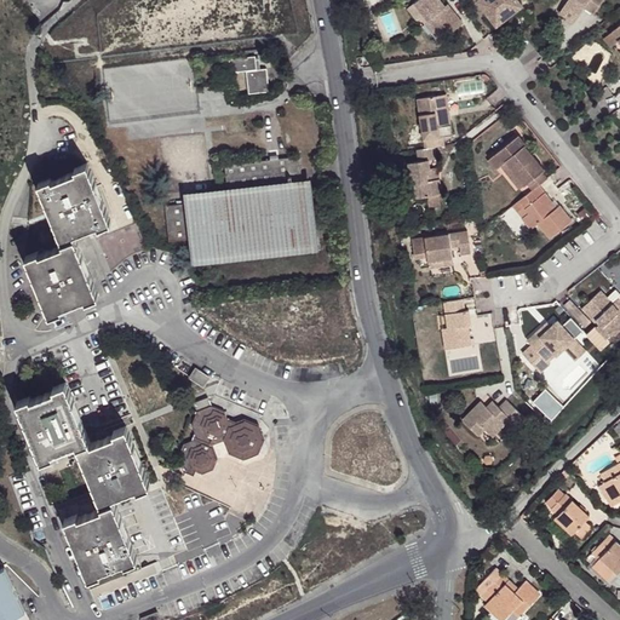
[(443,10),(446,7),(440,0),(417,0),(414,3),(442,39),(463,23),(453,11),(448,16),(443,10)]
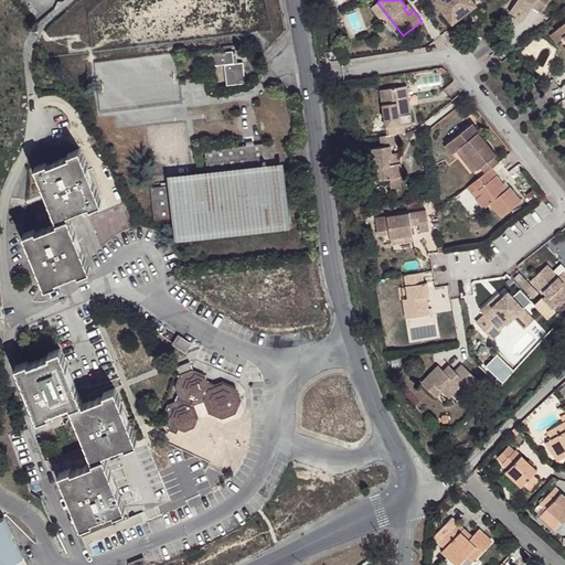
[(476,4),(471,0),(437,0),(436,1),(454,23),(476,4)]
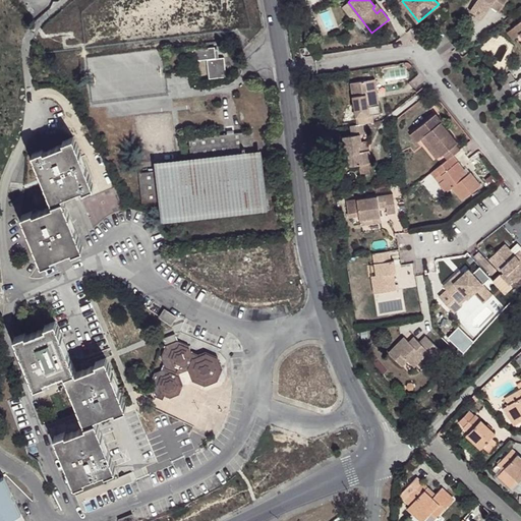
[(479,0),(476,6),(488,13),(494,6),(502,11),(509,0),(479,0)]
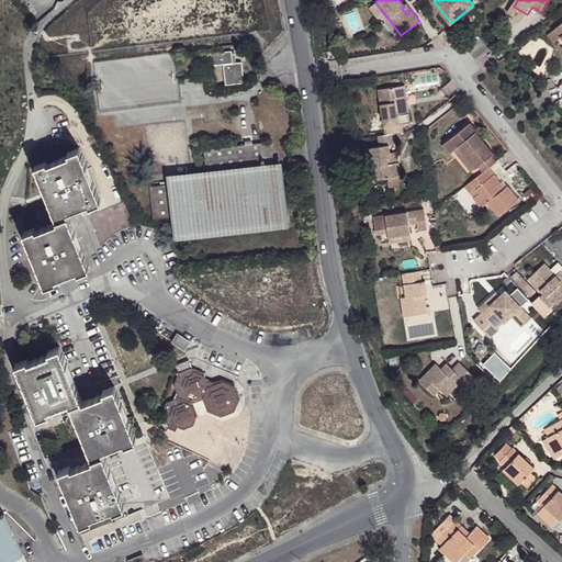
[(401,35),(375,2),(369,9),(378,21),(381,18),(398,38),(401,35)]
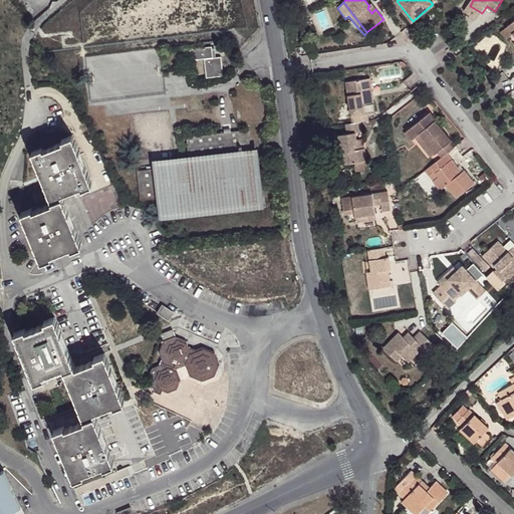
[(371,4),(369,6),(367,8),(371,13),(375,9),(371,4)]
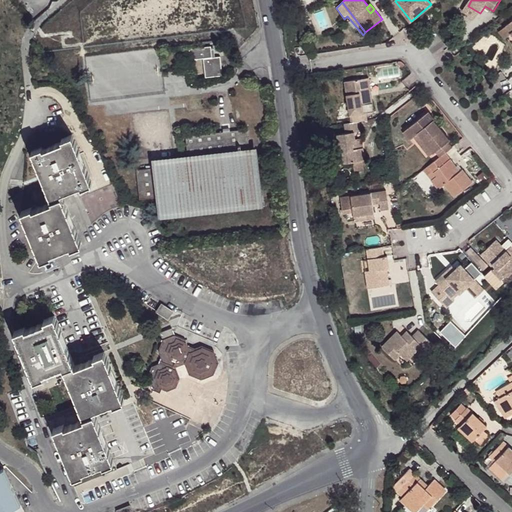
[(468,6),(465,11),(477,19),(480,13),(468,6)]
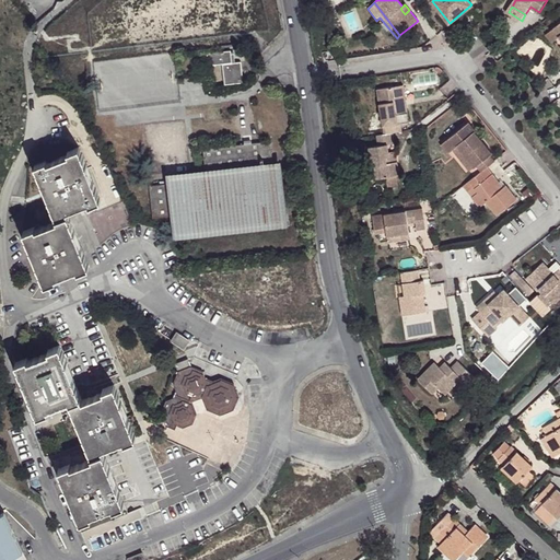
[(559,37),(552,31),(547,36),(552,44),(559,37)]
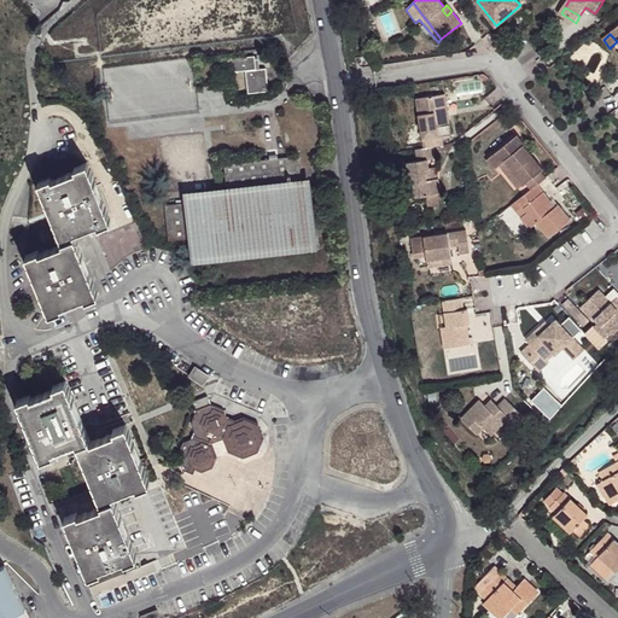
[(373,54),(362,57),(365,69),(375,66),(373,54)]
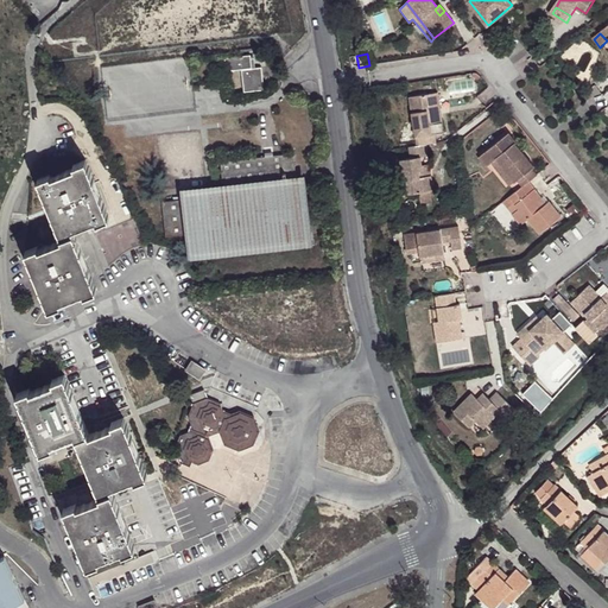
[(251,70),(249,58),(248,57),(225,59),(225,73),(240,71),(244,93),(263,92),(260,69),(253,69),(251,70)]
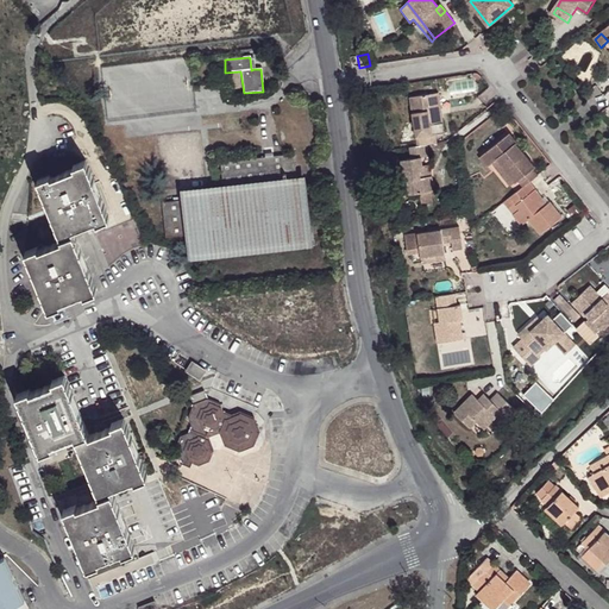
[(408,98),(416,148),(427,146),(435,145),(433,136),(444,135),(441,124),(435,124),(433,110),(439,108),(437,94),(408,98)]
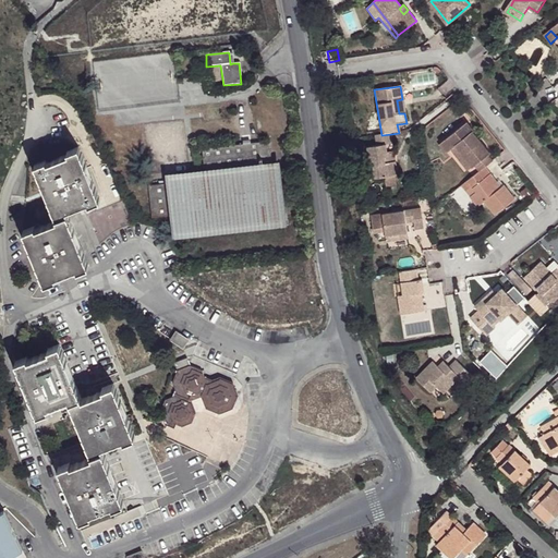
[(477,165),(482,172),(488,168),(496,161),(489,155),(492,153),(475,132),(476,131),(470,122),(443,143),(450,152),(458,145),(475,167),(477,165)]
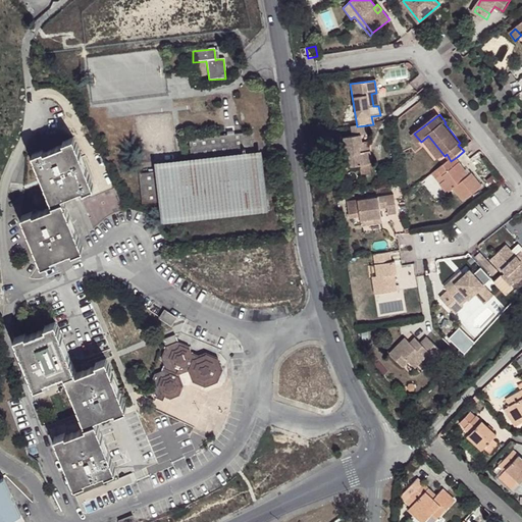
[(357,126),(351,127),(352,137),(344,138),(346,155),(349,155),(351,167),(372,164),(370,152),(361,153),(360,147),(363,146),(362,142),(361,136),(368,135),(366,125),(357,126)]
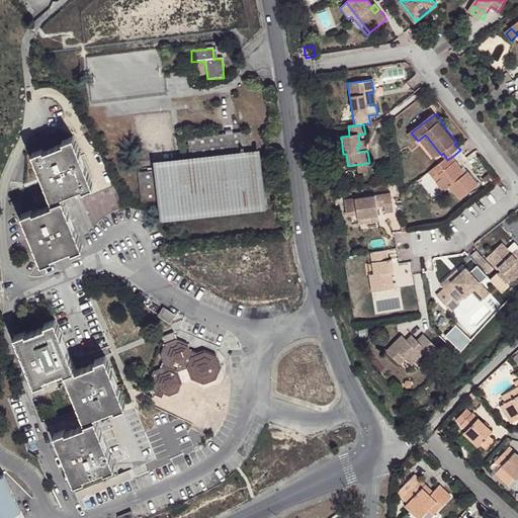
[(189,158),(251,151),(248,133),(187,139),(189,158)]
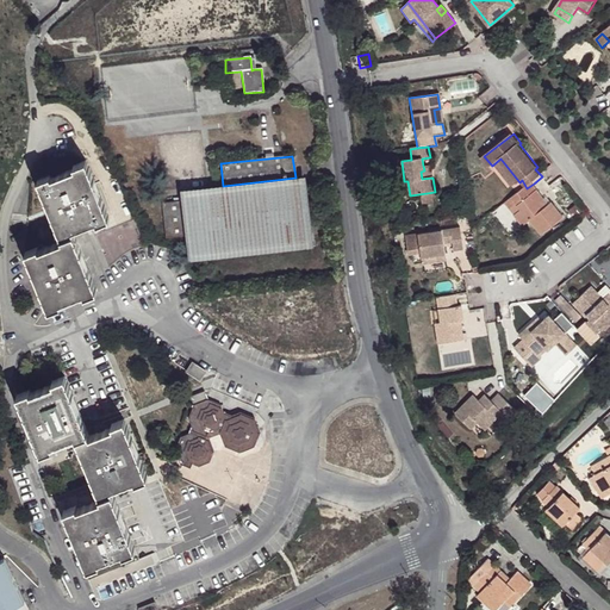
[(61,238),(74,232),(73,230),(97,221),(98,223),(109,218),(86,160),(74,166),(74,167),(51,176),(50,174),(37,180),(61,238)]
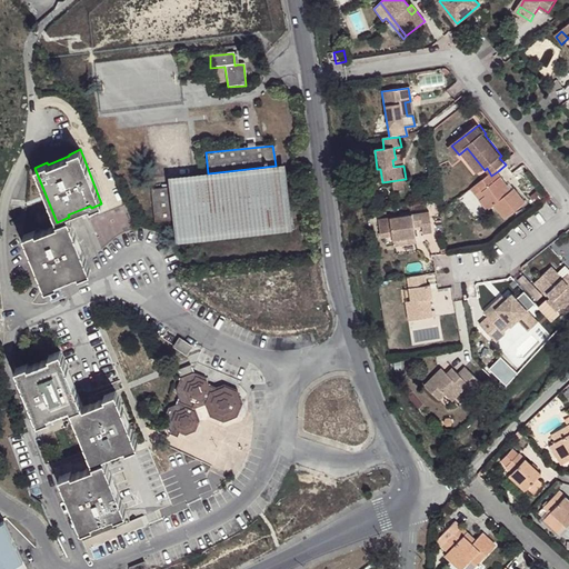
[(393,167),(403,166),(402,153),(395,155),(396,159),(392,160),(393,167)]
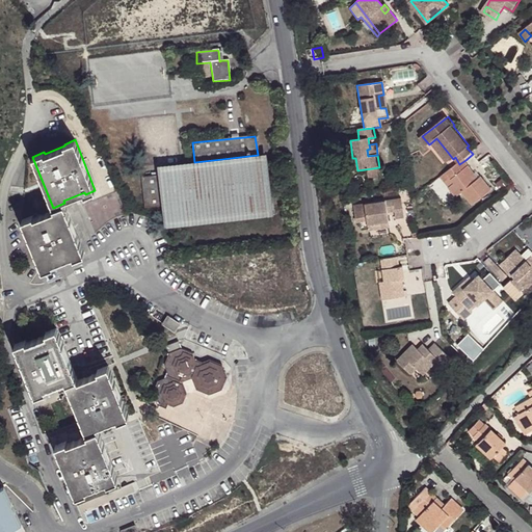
[(158,174),(162,204),(165,228),(272,216),(266,155),(258,155),(194,162),(157,166),(158,174)]
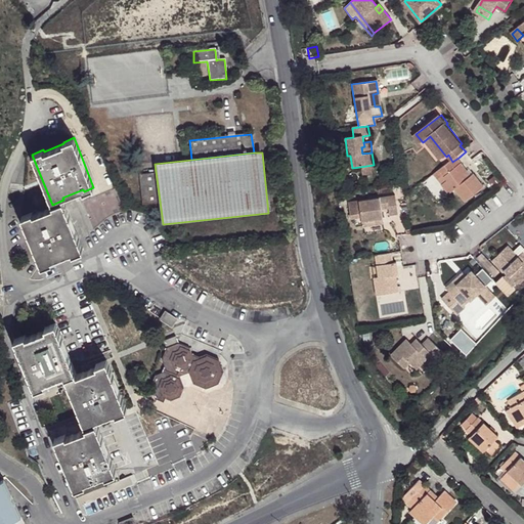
[(450,182),(445,186),(451,194),(457,190),(468,203),(486,187),(476,175),(473,177),(471,179),(468,174),(470,172),(459,158),(452,162),(441,171),(450,182)]
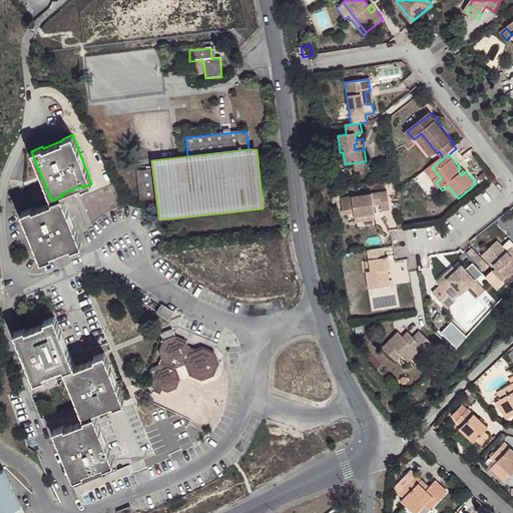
[(141,198),(156,196),(152,167),(138,168),(141,198)]
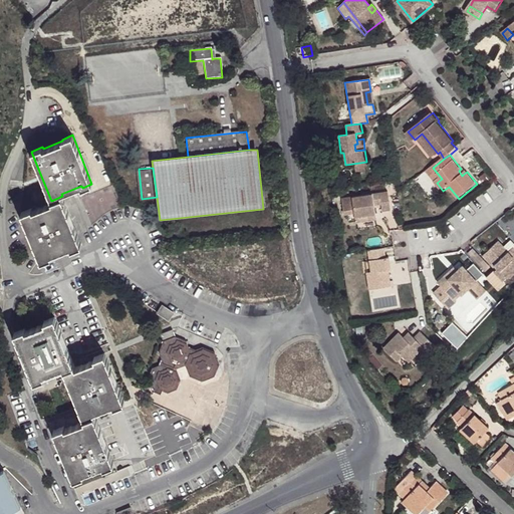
[(433,168),(428,172),(437,183),(442,179),(433,168)]
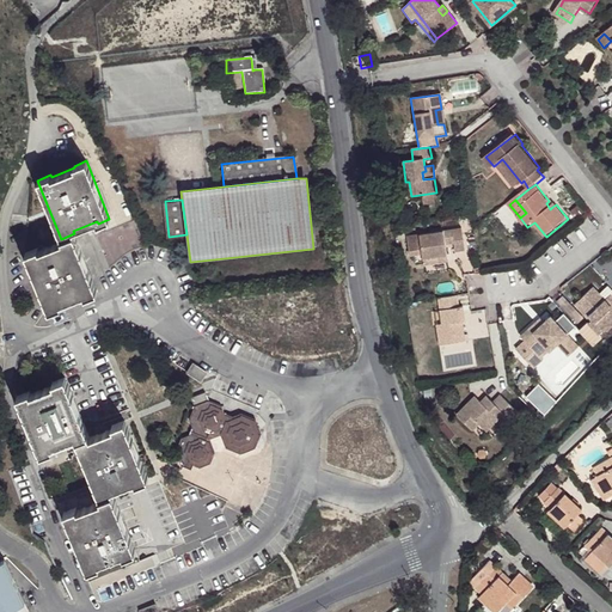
[(452,237),(453,245),(454,252),(465,250),(461,228),(408,237),(411,256),(422,254),(423,258),(446,256),(445,245),(444,239),(452,237)]
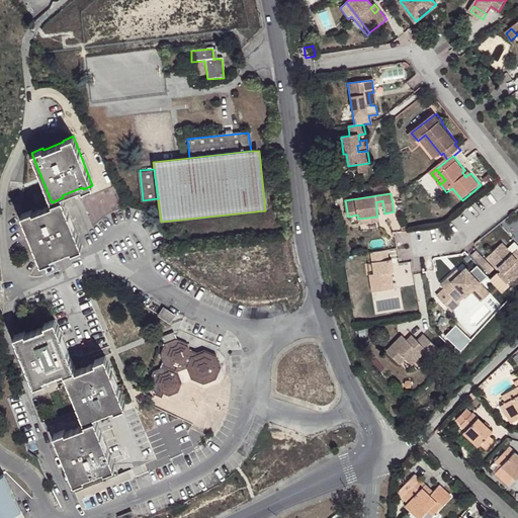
[(81,245),(63,197),(52,202),(53,203),(32,211),(32,209),(20,213),(39,262),(51,258),(51,255),(70,248),(71,250),(81,245)]
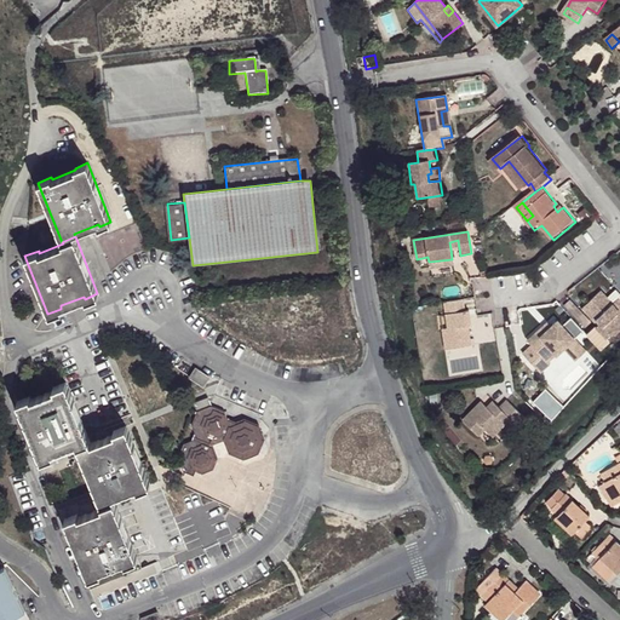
[(452,259),(429,262),(430,270),(454,267),(452,259)]
